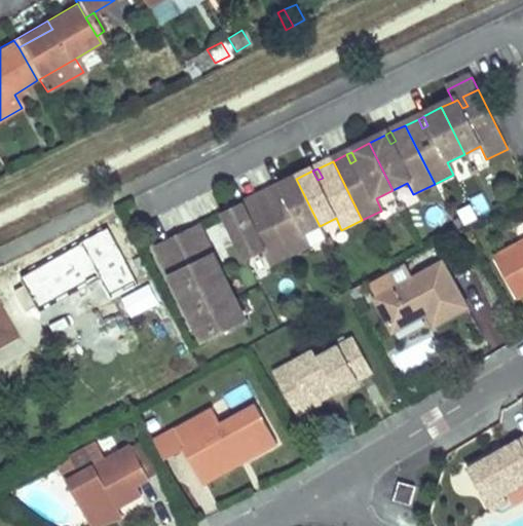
[(273,190),(260,196),(289,256),(310,246),(304,233),(320,226),(296,179),(278,188),(283,196),(277,199),(273,190)]
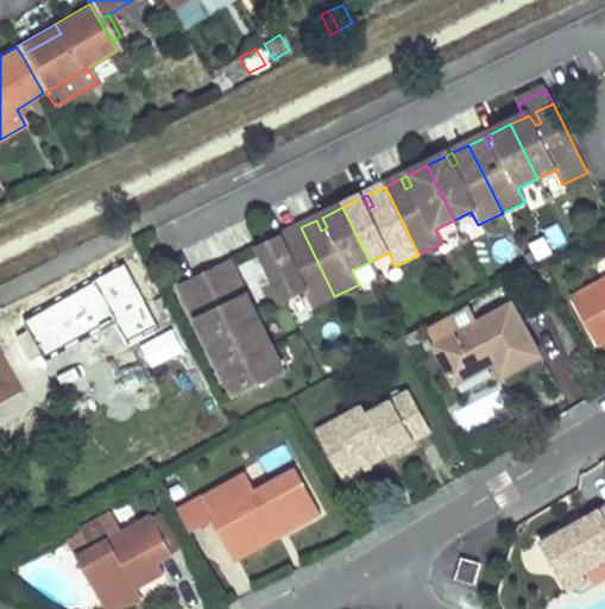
[(322,218),(316,220),(321,231),(327,227),(322,218)]
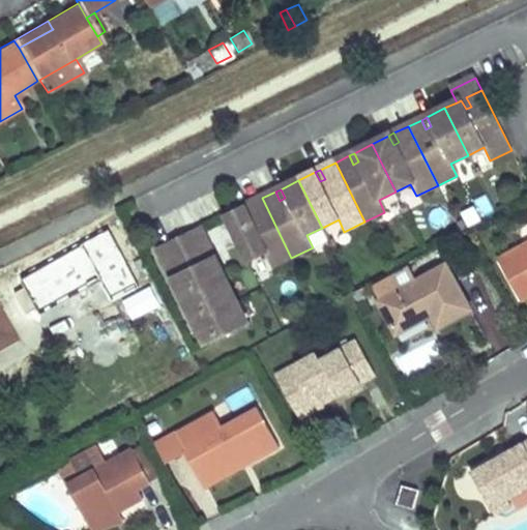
[(213,210),(210,204),(204,208),(207,214),(213,210)]
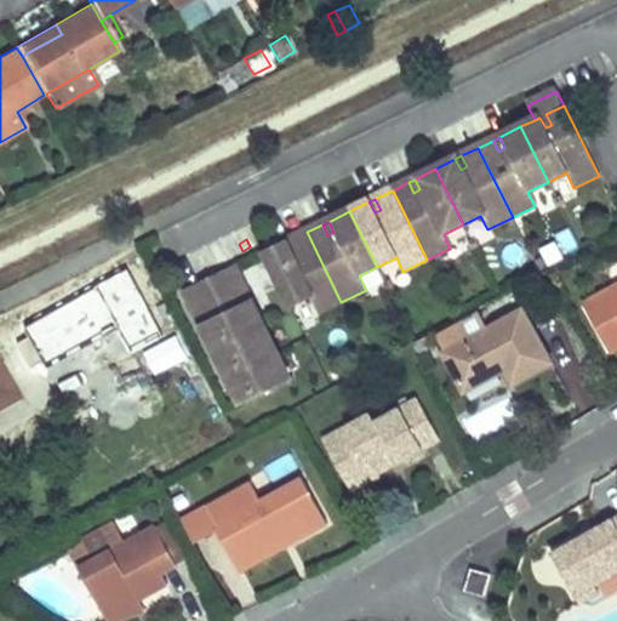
[(296,251),(290,240),(284,244),(290,255),(296,251)]
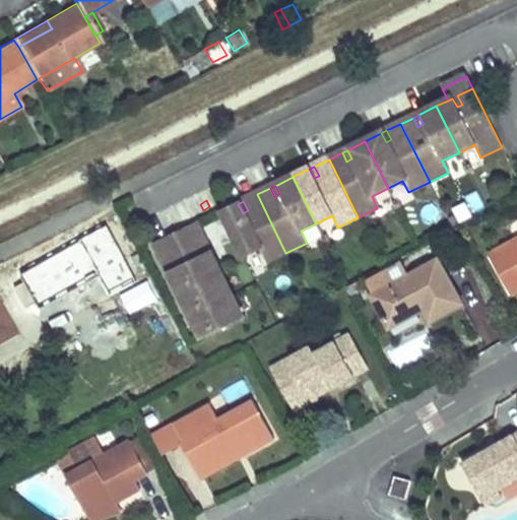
[(200,341),(242,321),(195,224),(153,246),(200,339),(200,341)]
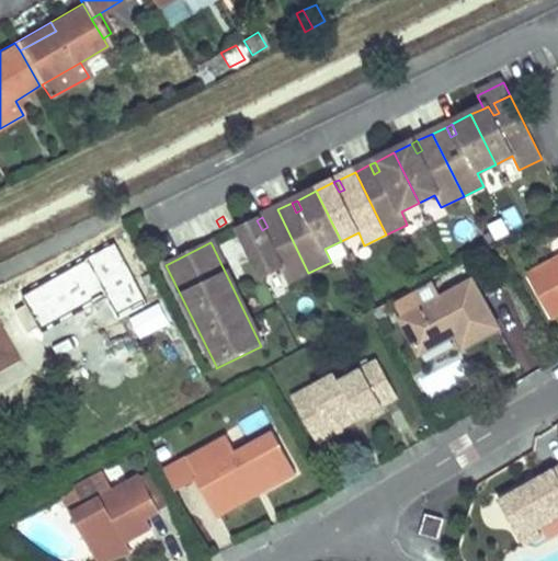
[(133,279),(114,247),(86,262),(104,295),(133,279)]
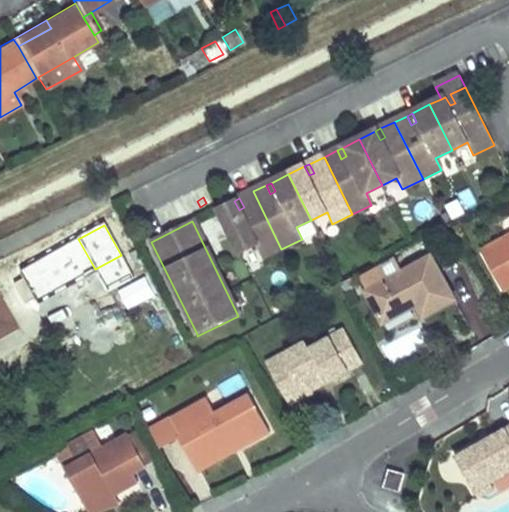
[(508,233),(479,249),(501,290),(508,286),(508,233)]
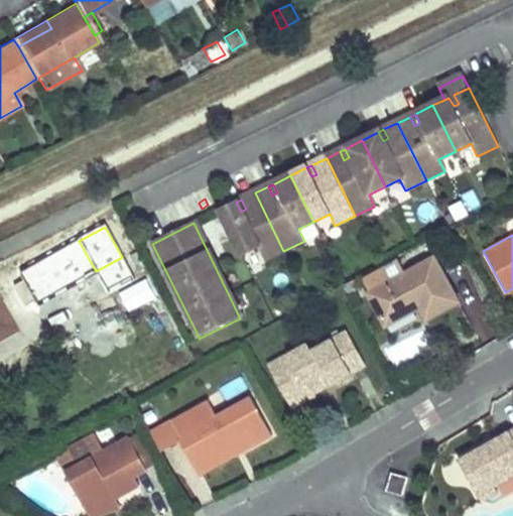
[(96,271),(79,241),(78,239),(39,261),(33,251),(7,265),(14,276),(19,274),(22,280),(12,286),(24,306),(33,301),(37,307),(98,274),(96,271)]
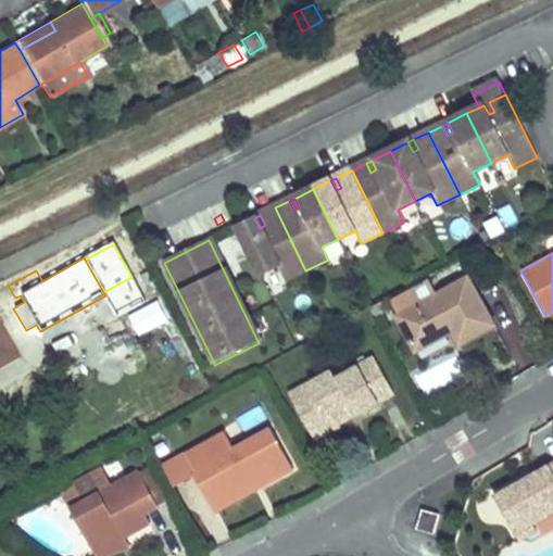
[(491,325),(475,294),(466,279),(435,295),(396,317),(413,350),(450,330),(457,343),(491,325)]
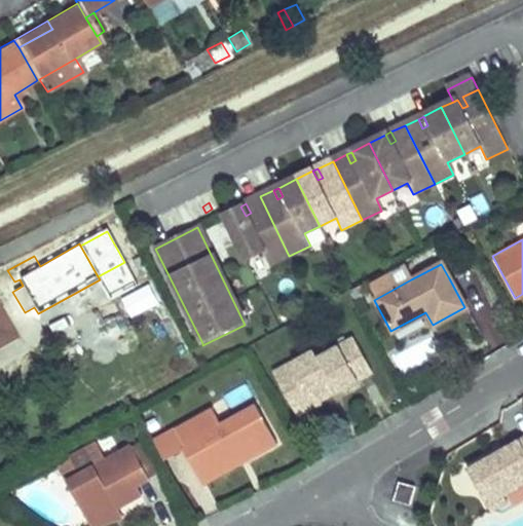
[(0,342),(11,336),(0,315),(0,342)]
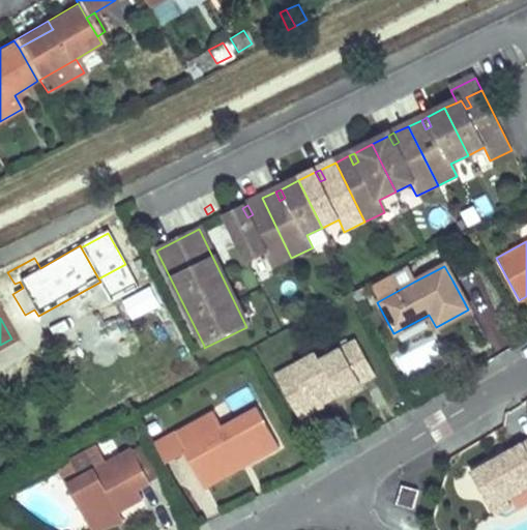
[(340,393),(374,376),(355,342),(318,361),(315,354),(294,365),(297,372),(292,380),(280,385),(279,386),(293,410),(335,387),(340,393)]
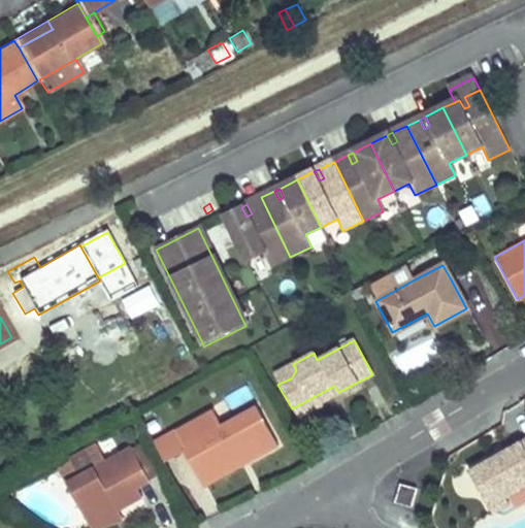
[(291,378),(296,370),(293,364),(273,375),(277,385),(279,384),(291,378)]
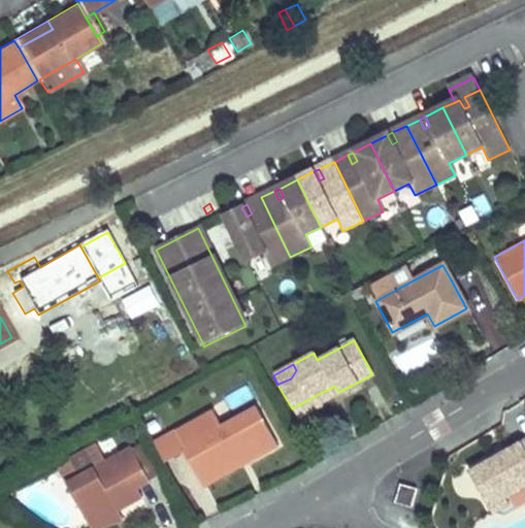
[(296,416),(338,392),(334,386),(292,408),(296,416)]
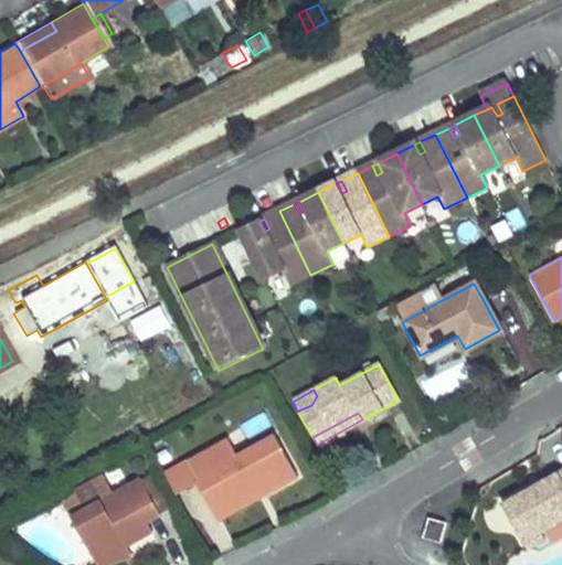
[(264,494),(296,477),(273,435),(234,456),(226,440),(187,461),(195,479),(208,472),(226,507),(228,508),(253,493),(261,490),(264,494)]
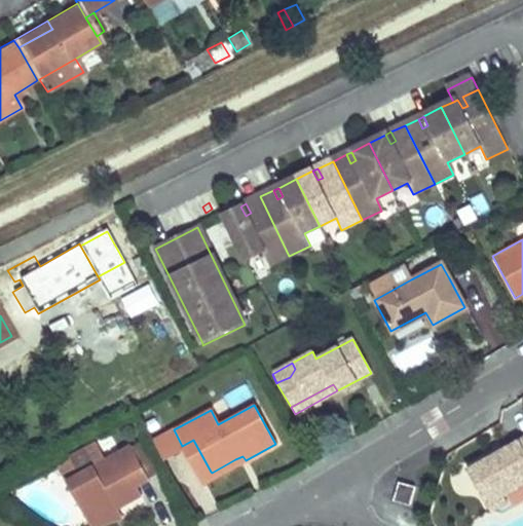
[(211,472),(193,440),(182,446),(201,483),(202,484),(203,484),(246,460),(243,456),(235,459),(212,473),(211,472)]
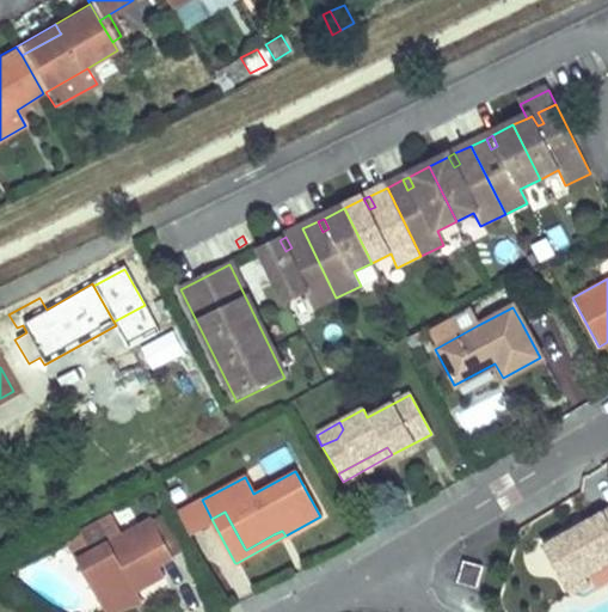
[(607,516),(606,519),(602,513),(601,512),(540,546),(564,588),(583,577),(607,563),(607,516)]
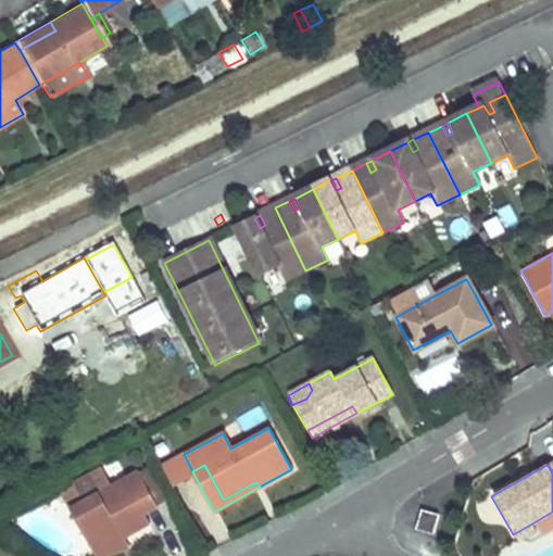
[(142,514),(156,506),(137,471),(68,508),(92,553),(97,551),(122,536),(147,523),(142,514)]
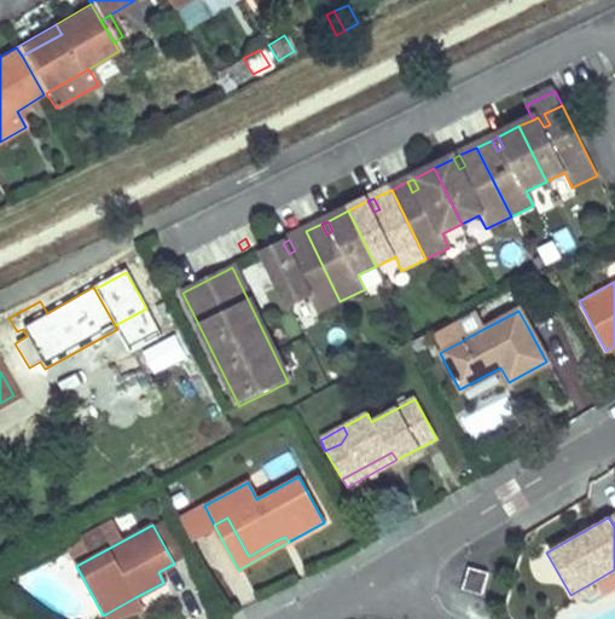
[(480,595),(486,573),(468,568),(460,589),(480,595)]
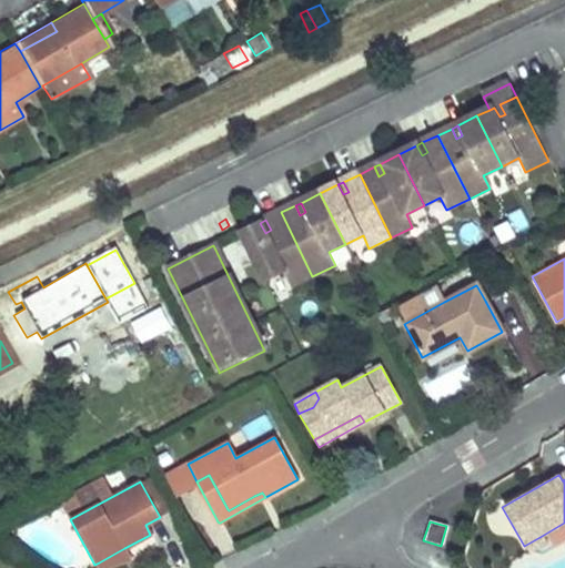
[(528,551),(545,543),(542,536),(524,546),(528,551)]
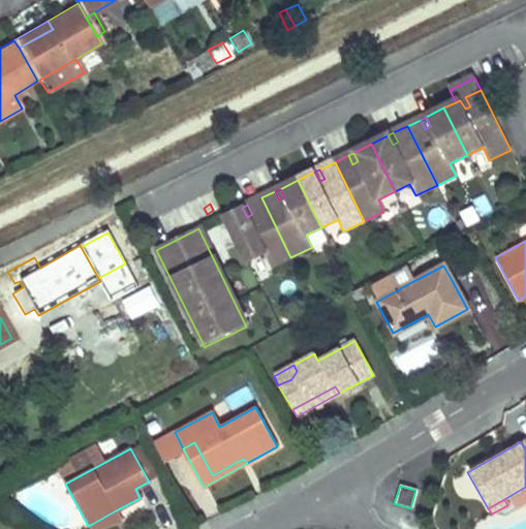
[(121,521),(116,510),(92,524),(94,528),(99,528),(120,521),(121,521)]
